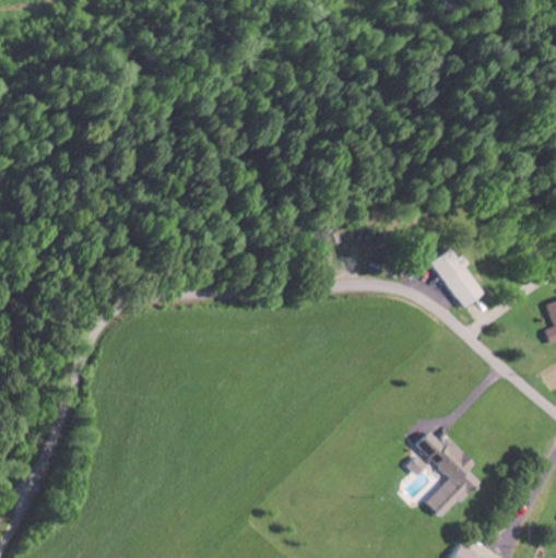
[(461,266),(463,264),(448,244),(426,261),(462,308),(482,293),(461,266)]
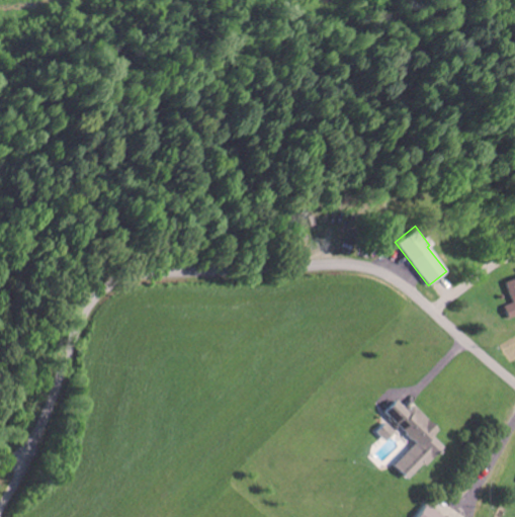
[(514,302),(505,306),(510,318),(514,316),(514,276),(506,280),(514,302)]
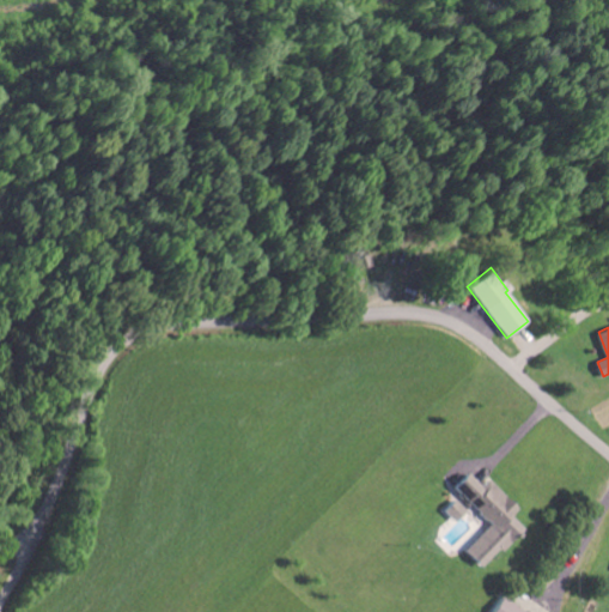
[(491,479),(485,485),(470,472),(456,486),(494,522),(467,551),(483,568),(524,526),(513,515),(521,508),(491,479)]
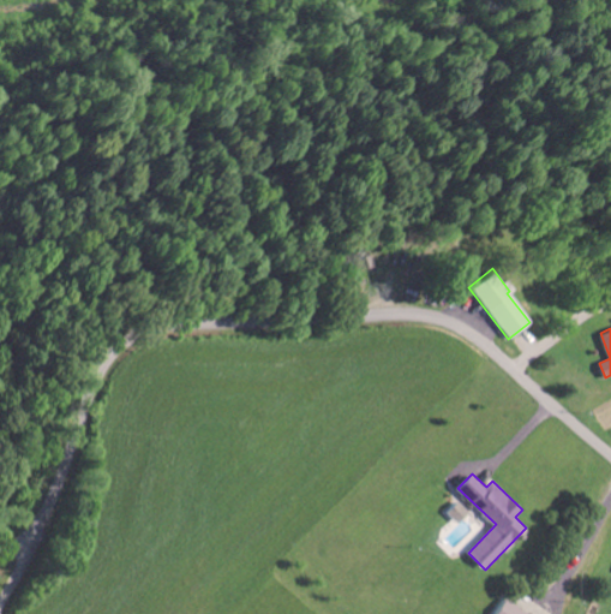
[(448,512),(459,524),(472,512),(460,500),(448,512)]
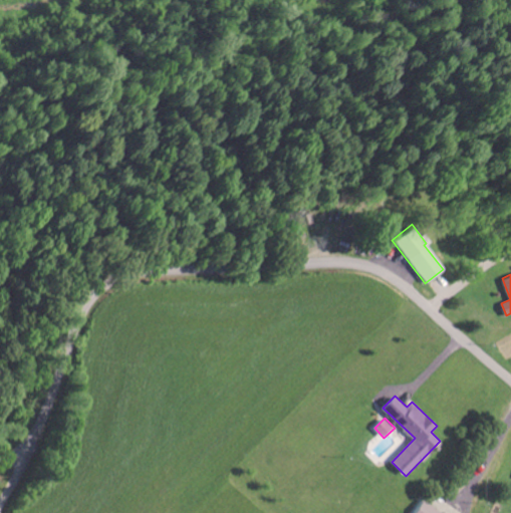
[(413,512),(441,512),(421,500),(413,512)]
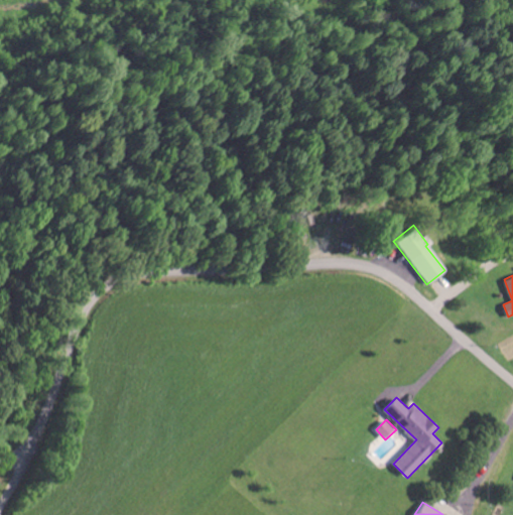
All buildings are outlined.
